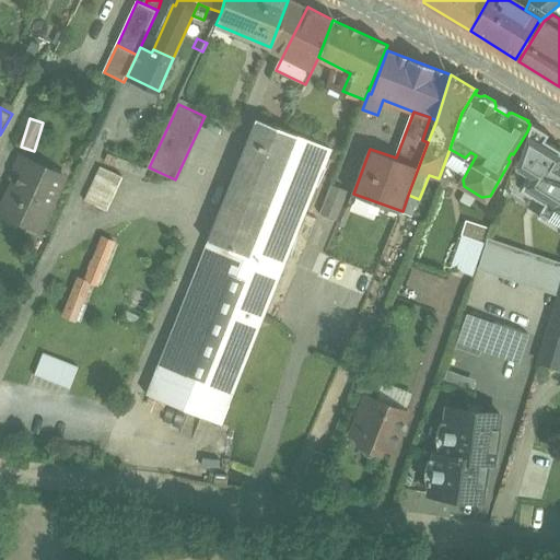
[(333,149),(257,118),(256,119),(257,120),(148,394),(222,423),(333,149)]
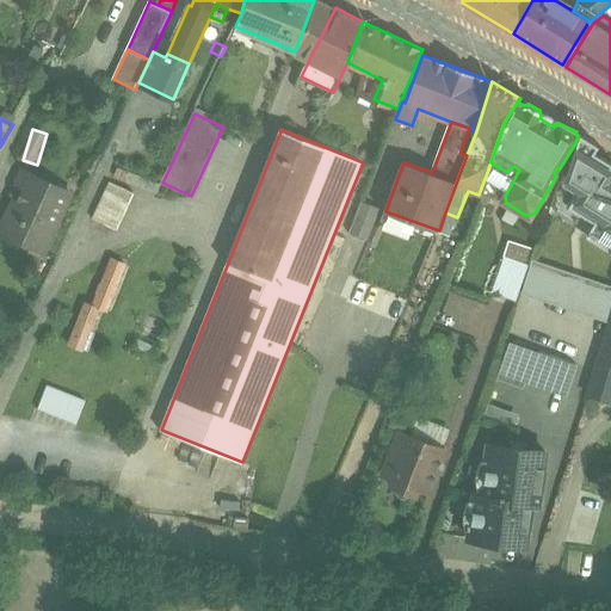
[(594,144),(578,136),(575,143),(562,181),(576,192),(572,205),(596,221),(590,228),(610,242),(610,174),(610,176),(610,174),(610,164),(591,153),(594,144)]
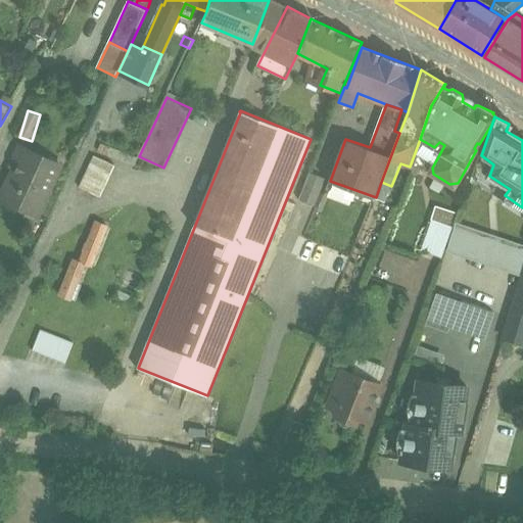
[(39,154),(19,145),(14,157),(33,167),(39,154)]
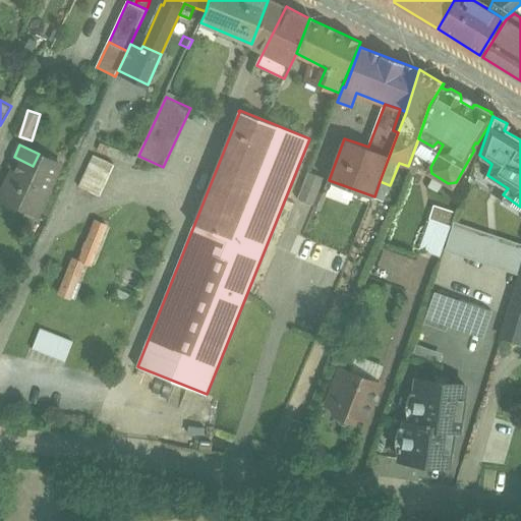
[(33,166),(14,157),(13,158),(19,160),(15,171),(13,171),(1,197),(39,215),(61,165),(39,154),(33,166)]
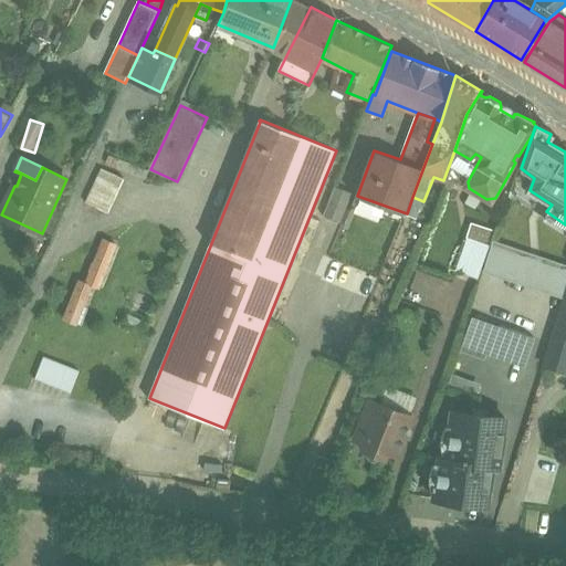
[(125,182),(101,171),(85,206),(108,217),(125,182)]
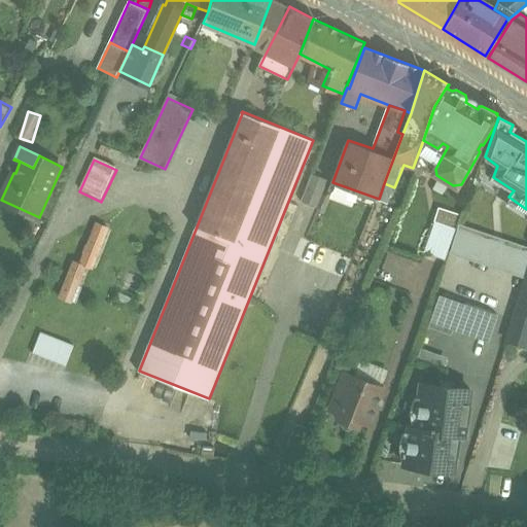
[(328,180),(313,174),(303,201),(318,206),(328,180)]
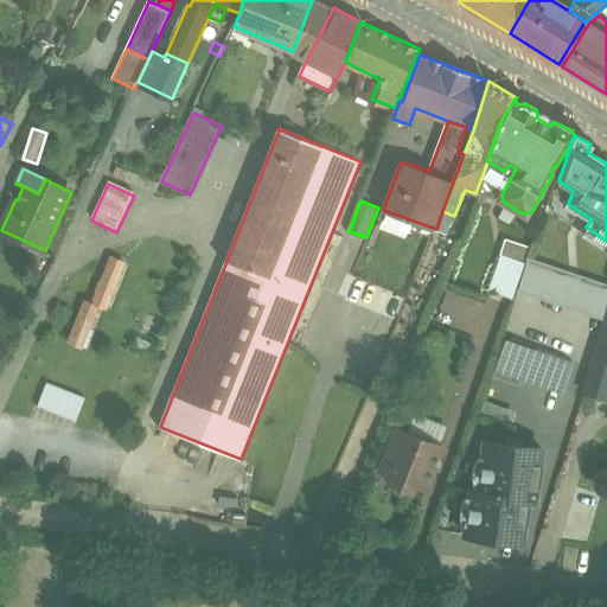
[(441,289),(459,243),(436,234),(419,280),(441,289)]
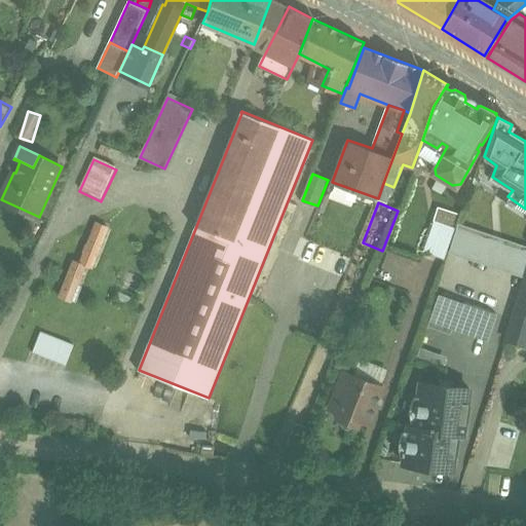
[(525,276),(525,248),(459,225),(457,234),(451,252),(525,276)]
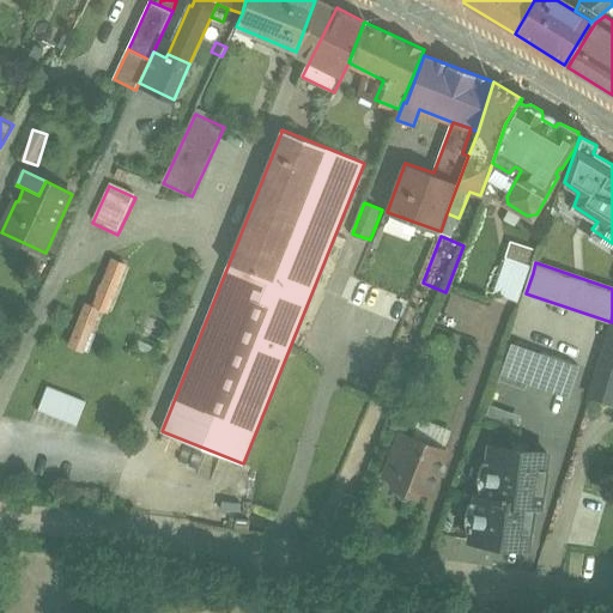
[(526,293),(533,273),(505,263),(497,289),(523,298),(526,293)]
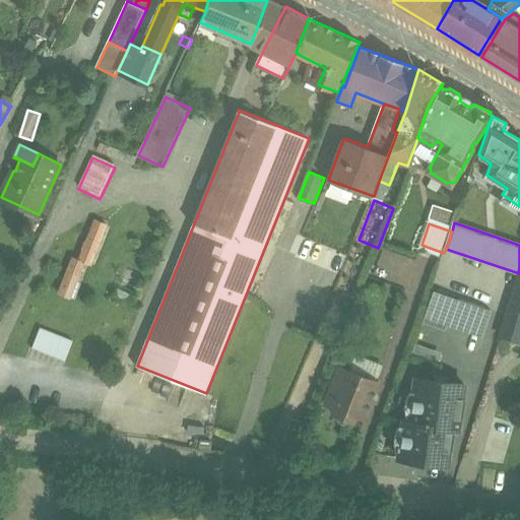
[(106,229),(94,224),(81,263),(73,260),(60,298),(72,303),(84,268),(90,270),(106,229)]
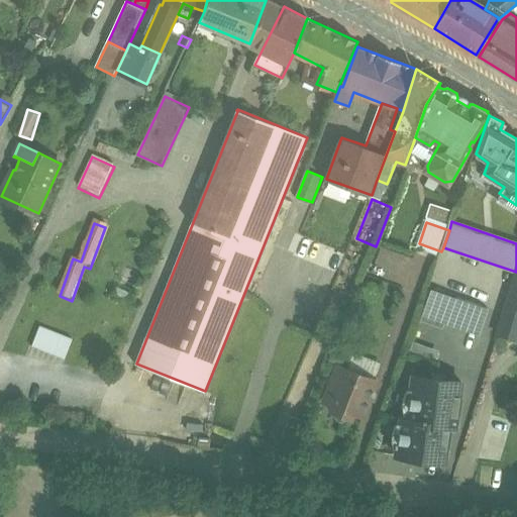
[(455,297),(433,289),(430,297),(452,305),(455,297)]
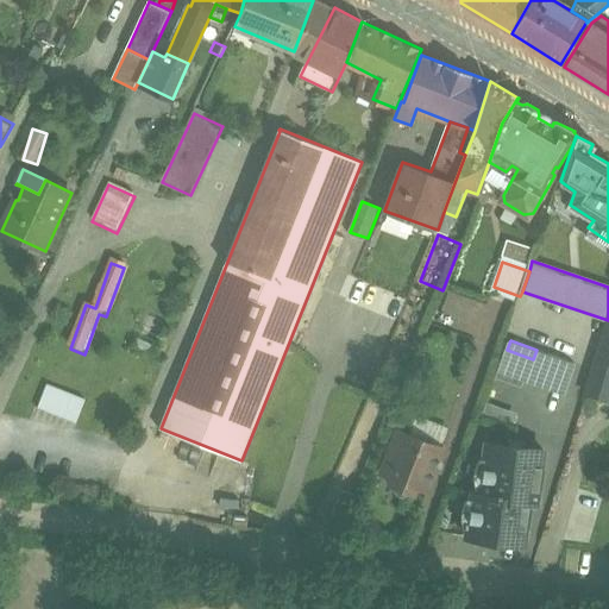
[(608,349),(601,347),(588,393),(608,399),(608,349)]
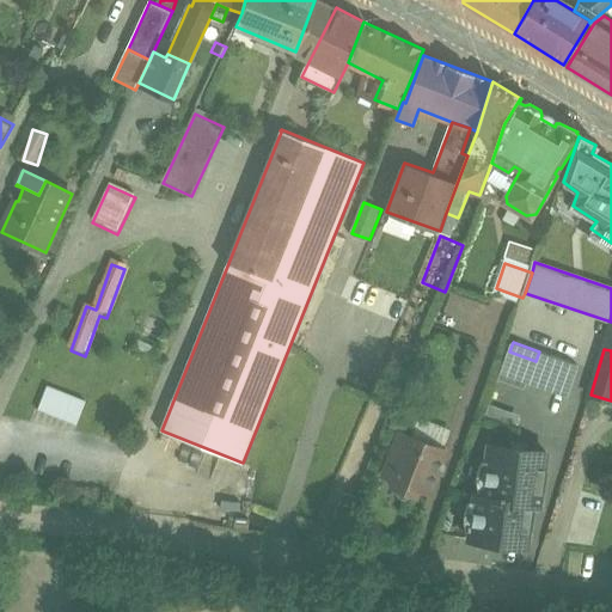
[(579,365),(539,350),(536,361),(528,383),(568,396),(579,365)]
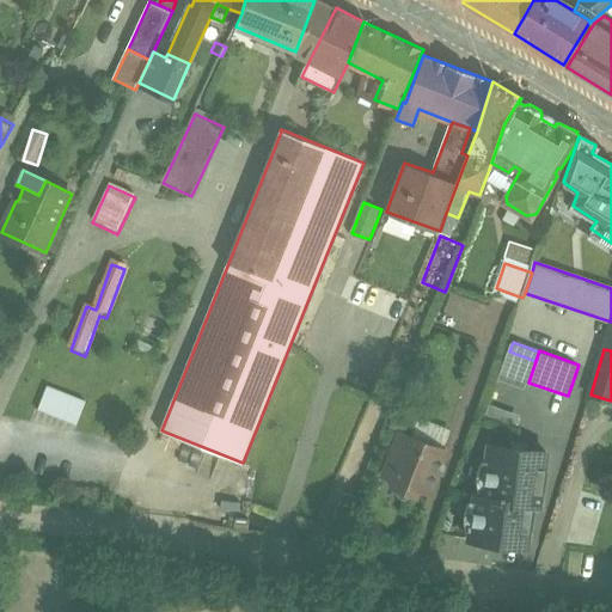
[(536,361),(509,352),(500,380),(526,389),(528,383),(536,361)]
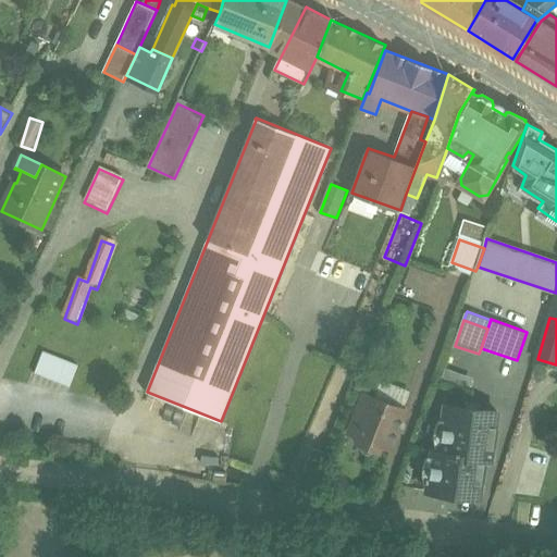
[(44,355),(35,374),(70,388),(78,369),(44,355)]
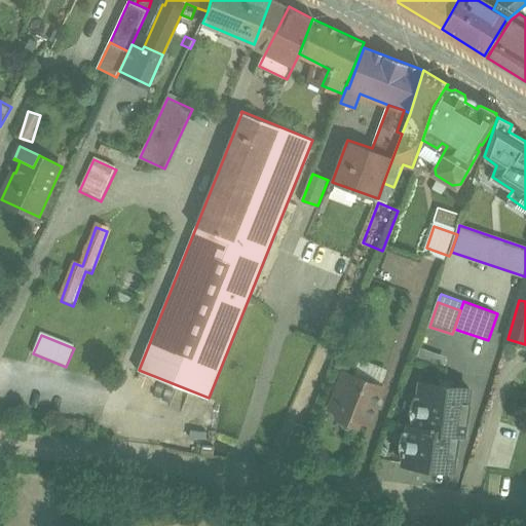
[(430,350),(422,347),(418,359),(426,362),(430,350)]
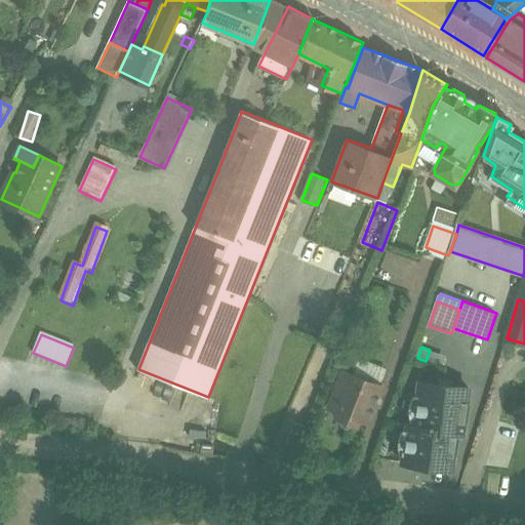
[(447,356),(430,350),(426,361),(443,367),(447,356)]
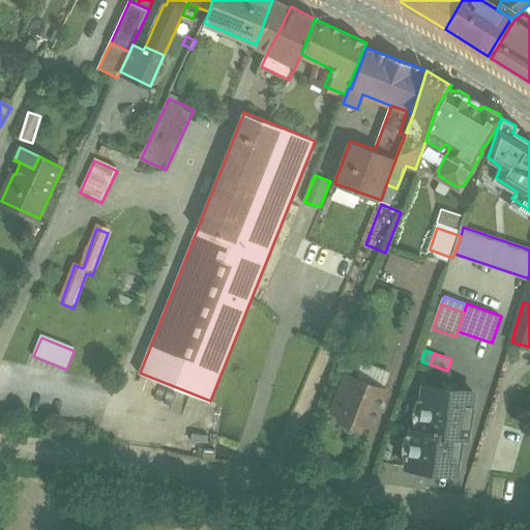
[(393,372),(364,360),(357,378),(386,389),(393,372)]
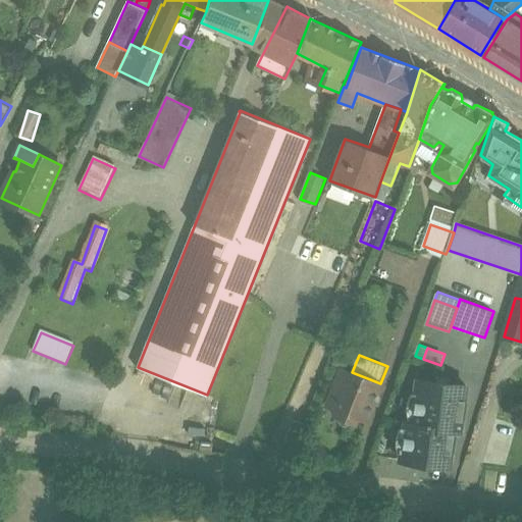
[(352,372),(343,369),(329,405),(338,409),(336,415),(356,422),(359,416),(368,420),(382,384),(380,383),(352,372)]
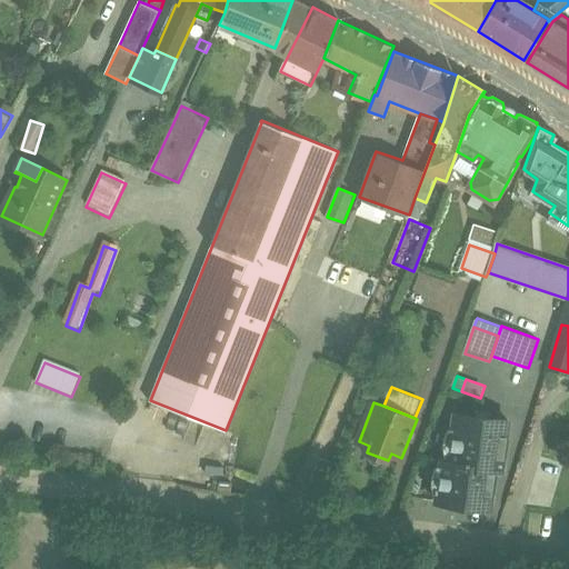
[(510,420),(458,413),(457,425),(455,423),(450,460),(443,459),(438,500),(491,508),(497,470),(503,471),(510,420)]
